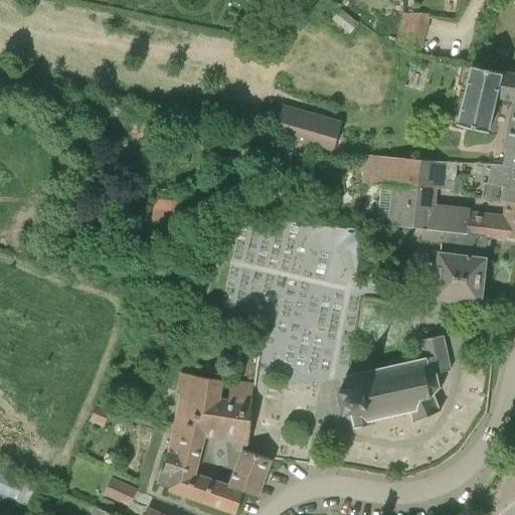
[(358,24),(340,10),(332,20),(351,34),(358,24)]
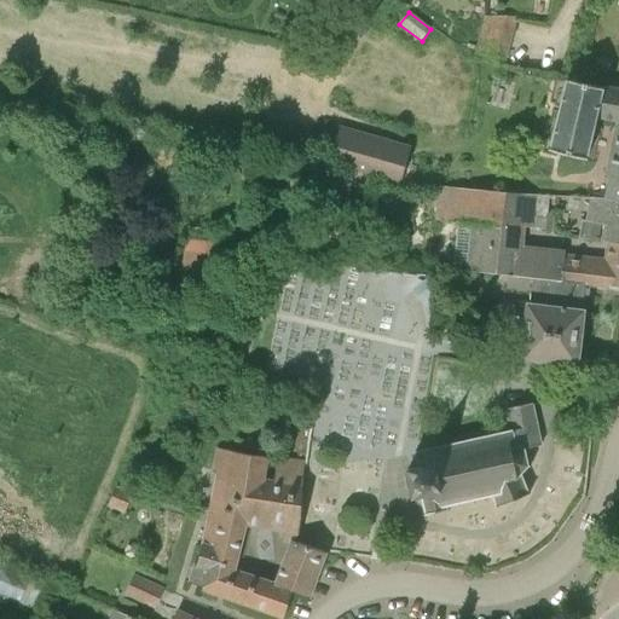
[(514,13),(487,13),(489,46),(515,46),(514,13)]
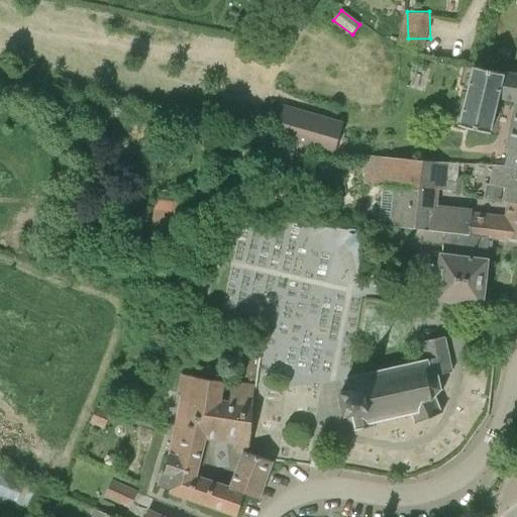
[(490,134),(499,98),(512,101),(516,79),(473,68),(458,126),(490,134)]
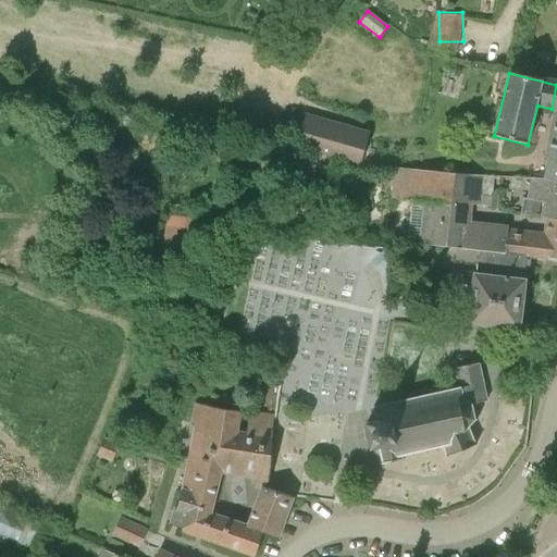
[(556,163),(556,115),(554,115),(545,162),(548,162),(556,163)]
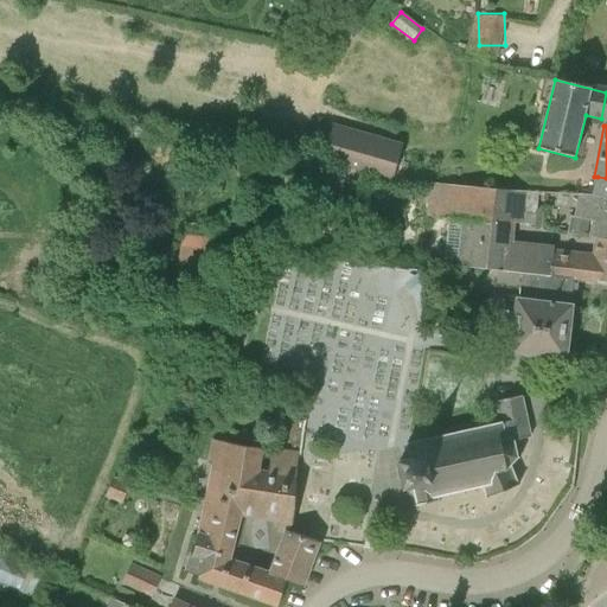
[(339,140),(332,166),(401,183),(408,155),(339,140)]
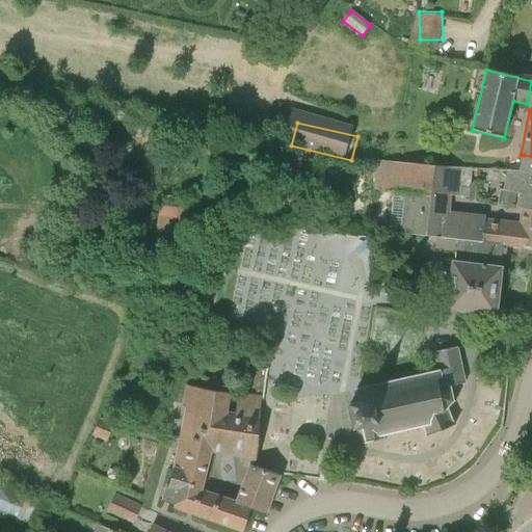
[(524,155),(521,168),(531,170),(531,156),(524,155)]
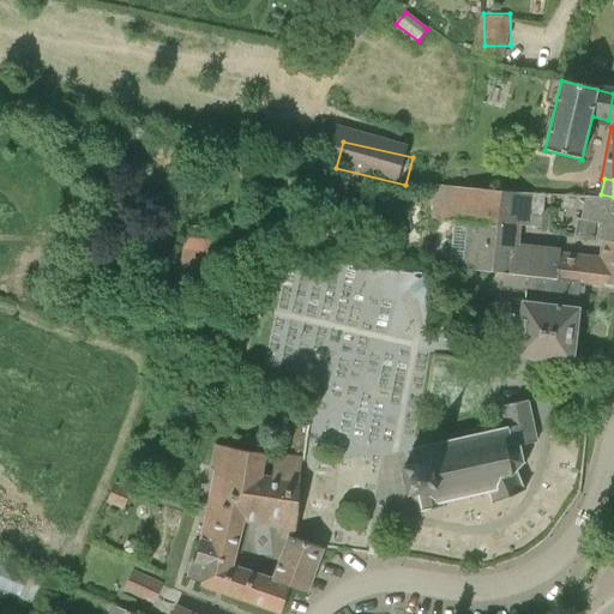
[(429,220),(453,221),(451,240),(451,251),(451,254),(470,257),(469,270),(528,277),(528,276),(555,280),(558,257),(560,257),(561,250),(519,245),(521,227),(530,227),(533,194),(433,186),(429,220)]
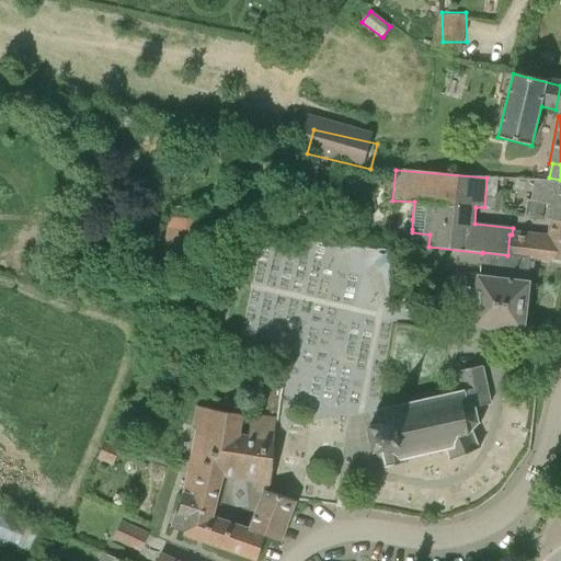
[(151,185),(168,190),(170,179),(155,174),(151,185)]
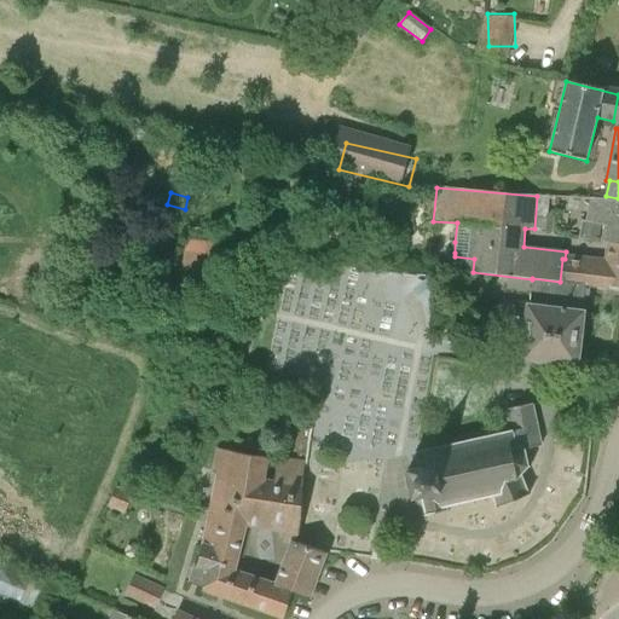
[(618,198),(606,196),(606,200),(590,198),(585,221),(603,225),(601,239),(618,243),(618,198)]
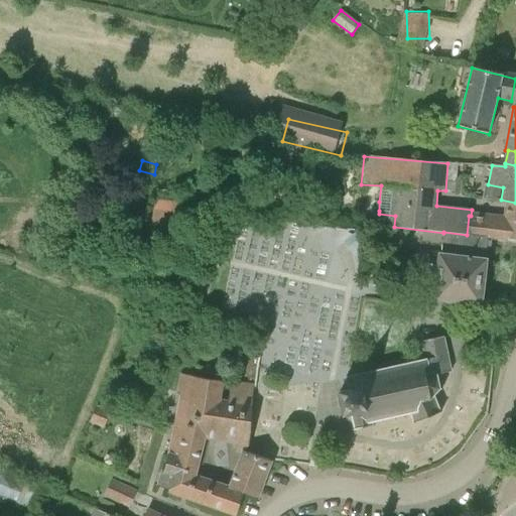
[(515,219),(507,219),(502,218),(471,216),(469,216),(467,235),(487,237),(515,239),(515,219)]
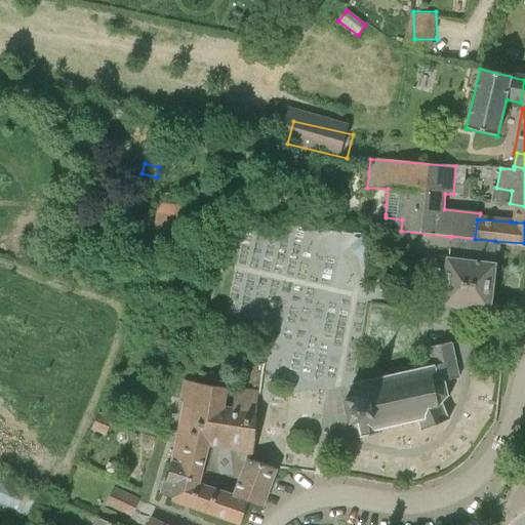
[(451,236),(451,237),(450,245),(448,244),(442,304),(488,310),(493,265),(495,241),(475,239),(451,236)]
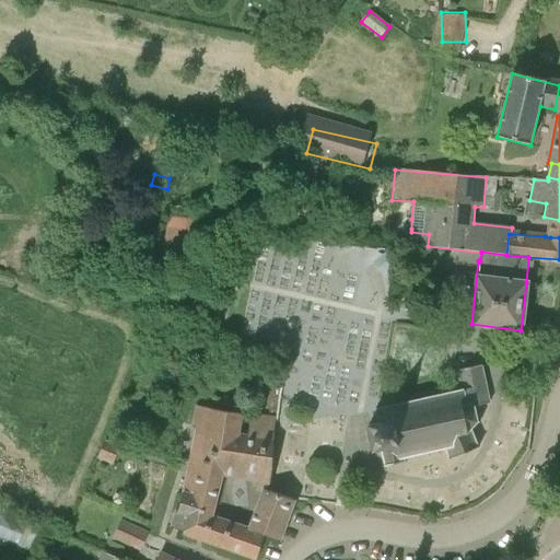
[(489,404),(480,365),(457,370),(462,389),(468,404),(482,405),(489,404)]
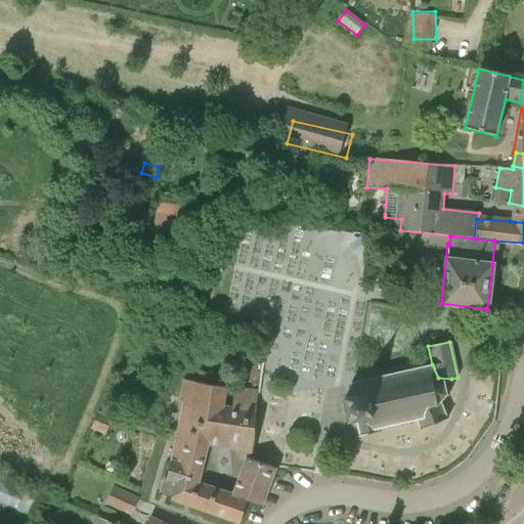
[(432,365),(425,367),(350,383),(353,396),(344,398),(349,422),(355,421),(360,435),(358,437),(359,438),(360,436),(377,432),(379,434),(380,432),(378,431),(378,429),(418,421),(421,431),(448,419),(440,401),(445,396),(448,397),(449,394),(446,394),(444,382),(446,380),(451,379),(438,378),(432,364),(432,365)]
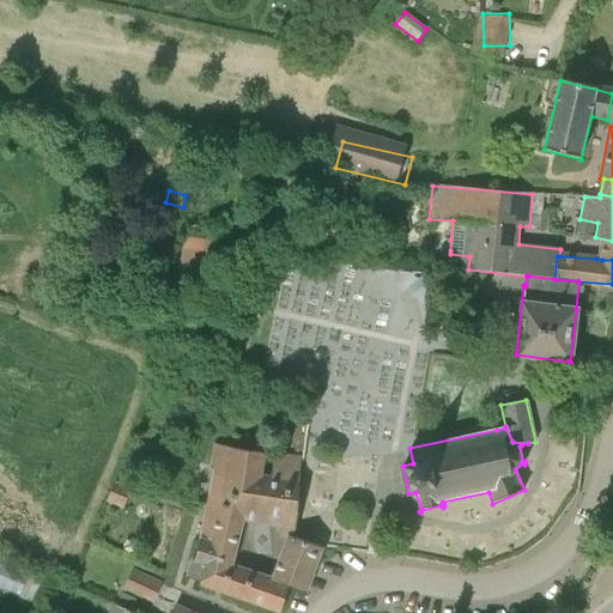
[(271,477),(263,474),(266,454),(219,445),(213,473),(217,474),(196,547),(195,547),(186,584),(220,590),(219,594),(281,611),(289,587),(307,594),(308,589),(310,590),(321,546),(303,542),(291,539),(273,581),(225,568),(241,519),(280,529),(279,535),(290,538),(302,457),(274,454),(271,477)]
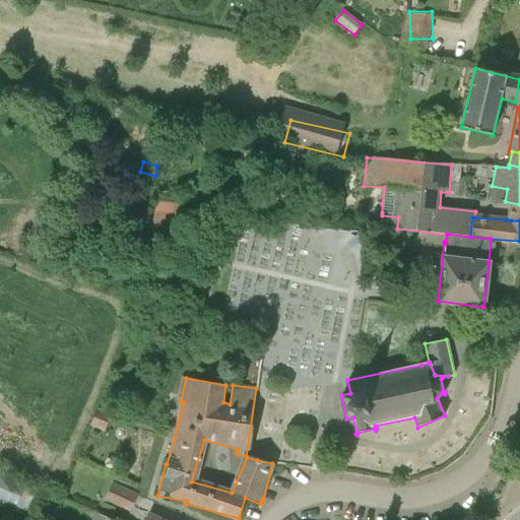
[(90,426),(105,432),(112,416),(96,409),(90,426)]
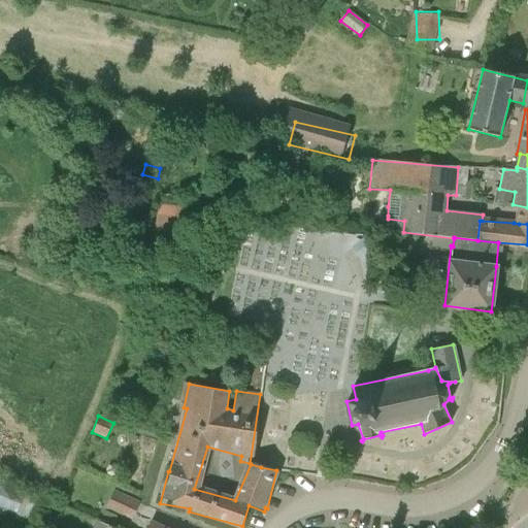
[(0,508),(32,522),(41,500),(0,482),(0,508)]
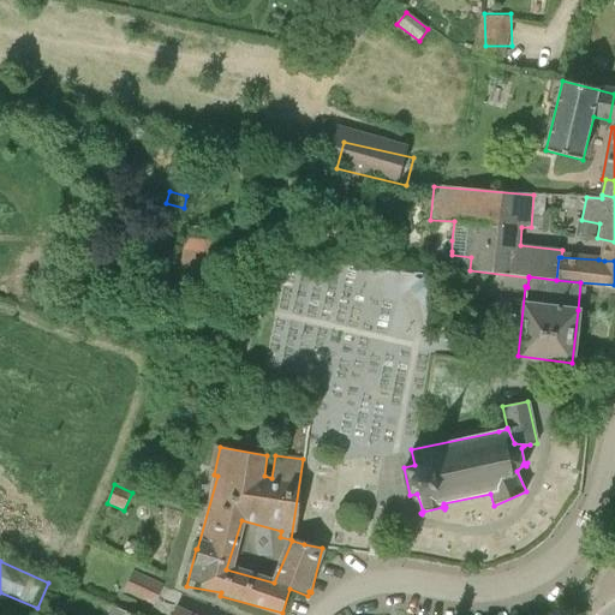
[(124,591),(154,605),(163,585),(133,572),(124,591)]
